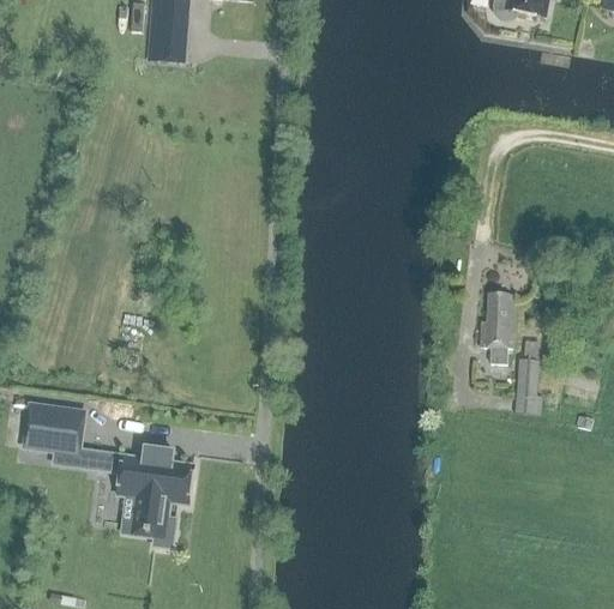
[(154,0),(149,55),(180,58),(184,17),(185,0),(154,0)]
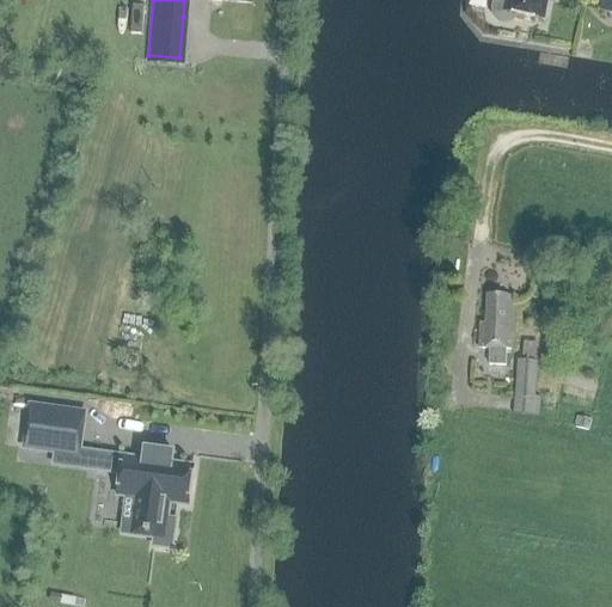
[(207,18),(208,0),(184,0),(183,17),(207,18)]
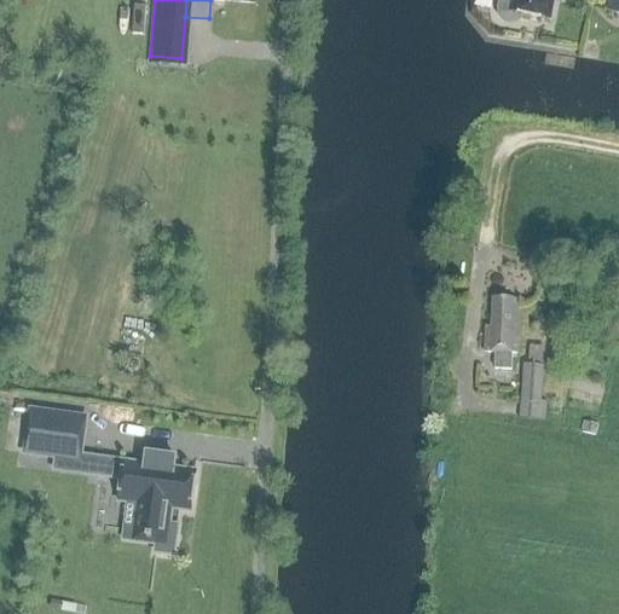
[(516,16),(521,10),(544,15),(547,0),(498,0),(497,5),(498,12),(503,17),(510,18),(516,16)]
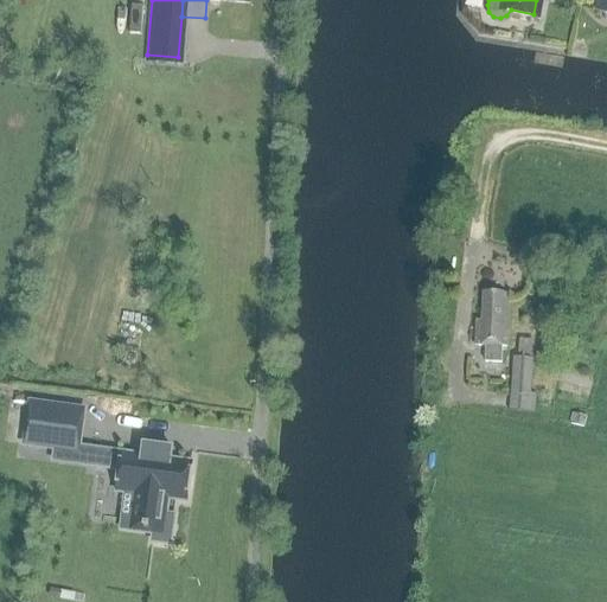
[(595,0),(594,7),(606,10),(606,0),(595,0)]
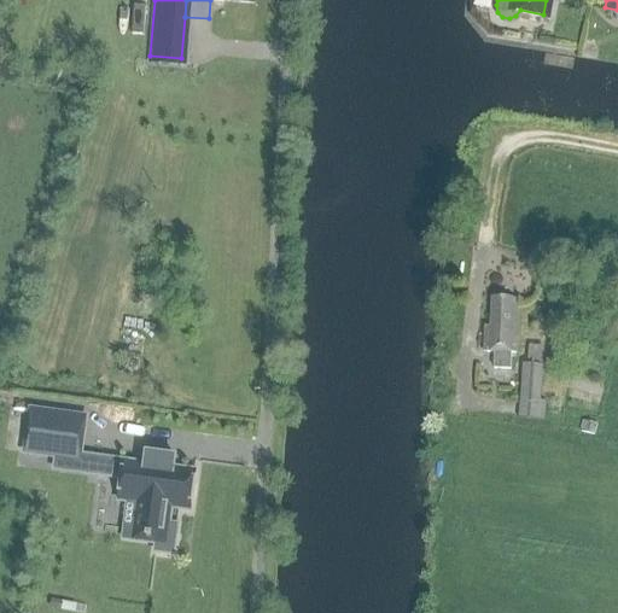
[(516,349),(517,295),(490,293),(489,322),(484,322),(483,348),(493,349),(493,365),(509,365),(509,349),(516,349)]
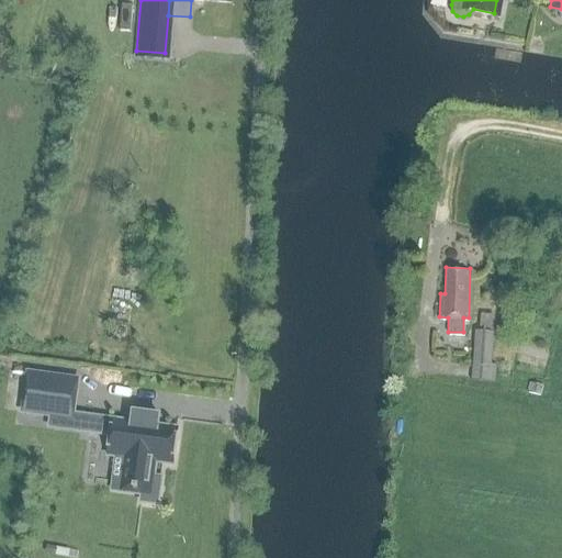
[(471,377),(494,379),(495,361),(491,360),(493,328),(494,311),(481,310),(479,327),(475,327),(471,377)]
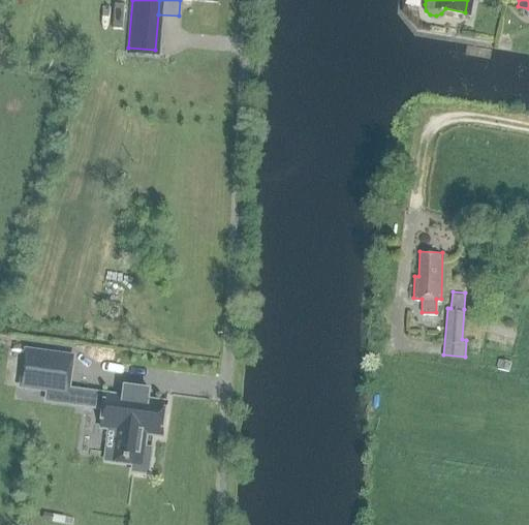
[(67,391),(72,353),(25,347),(21,383),(67,391)]
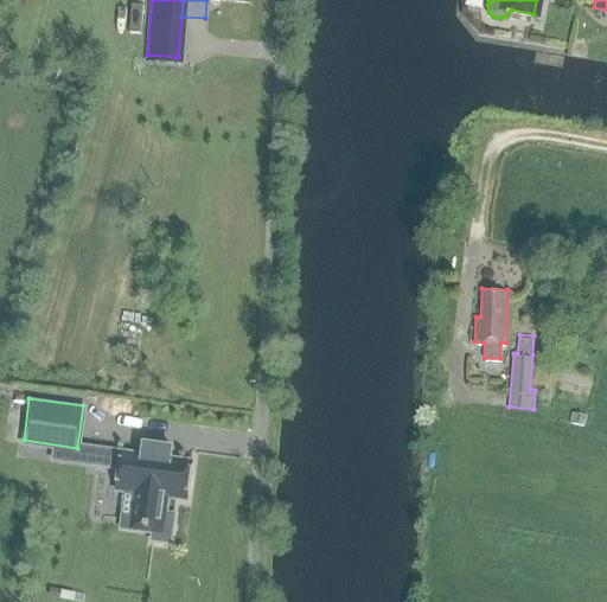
[(165,491),(186,494),(191,461),(170,459),(171,444),(144,441),(141,454),(89,447),(89,449),(95,449),(94,462),(119,466),(115,484),(136,487),(132,524),(152,526),(151,538),(170,540),(173,511),(163,510),(165,491)]
